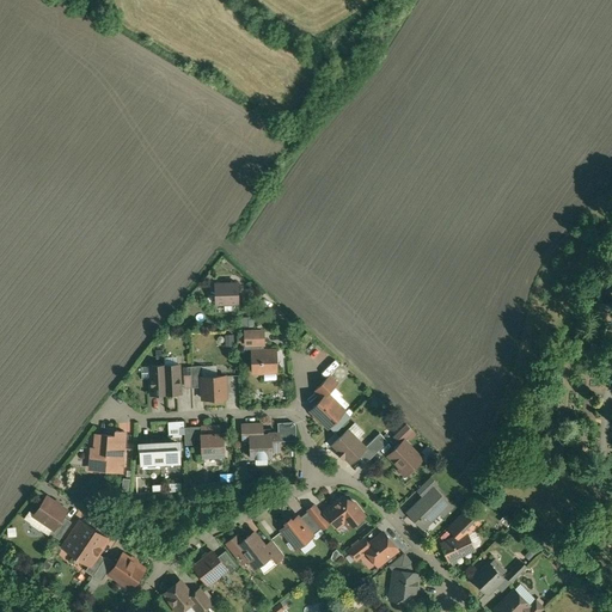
[(238,283),(215,283),(216,304),(238,304),(238,283)]
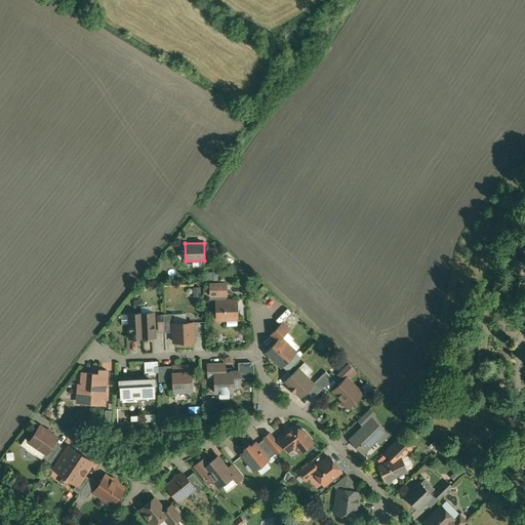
[(226,284),(211,284),(211,295),(227,295),(226,284)]
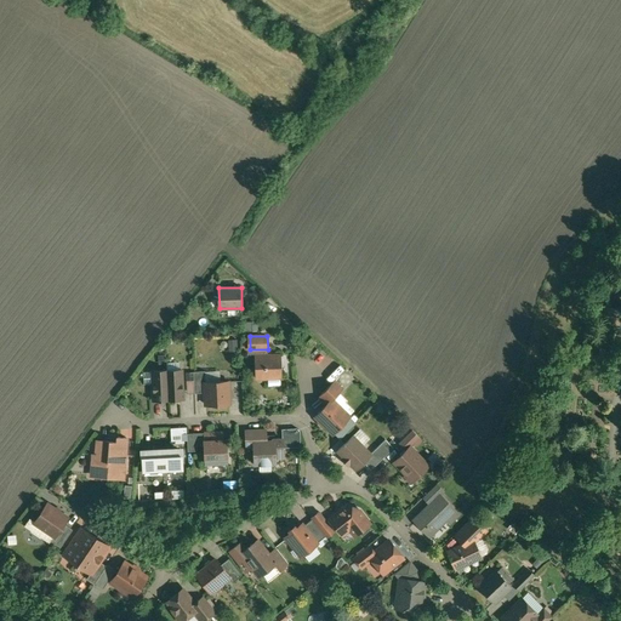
[(269,357),(268,354),(256,354),(257,377),(260,380),(266,380),(268,377),(280,377),(280,355),(269,357)]
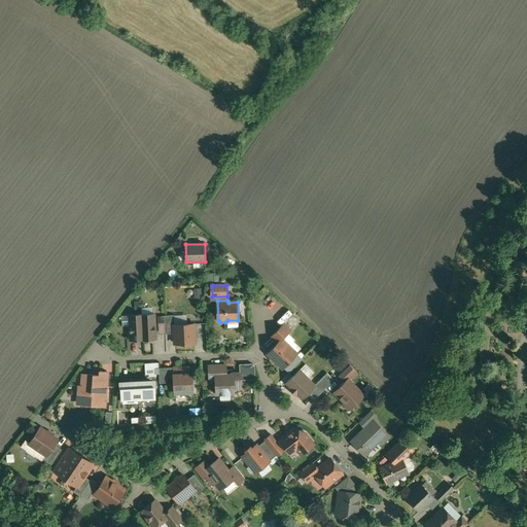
[(154,314),(142,315),(143,339),(155,339),(154,314)]
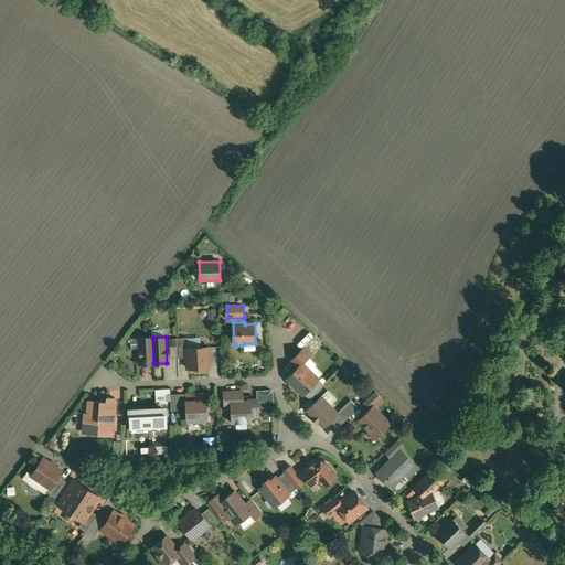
[(152,338),(139,338),(140,364),(153,363),(152,338)]
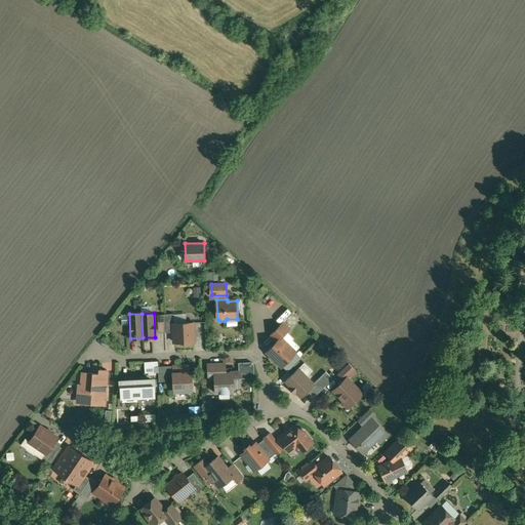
[(173,314),(164,314),(164,332),(173,332),(173,323),(174,323),(173,314)]
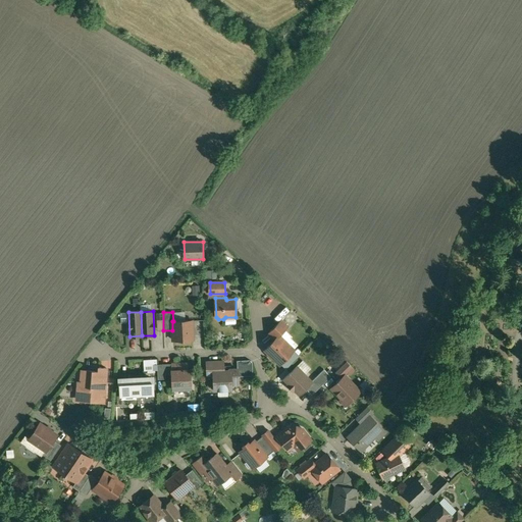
[(173,321),(172,321),(172,330),(173,341),(193,340),(192,320),(173,321)]
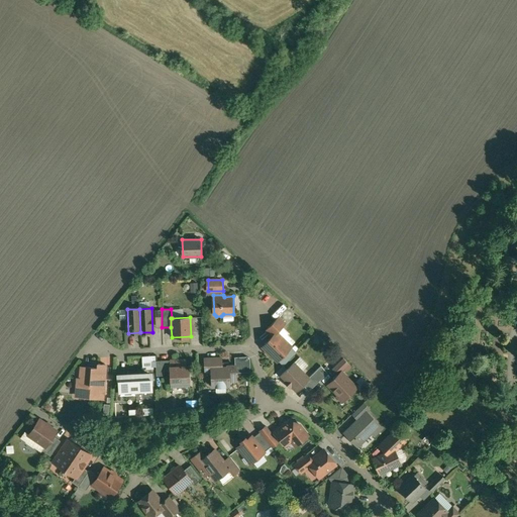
[(279,317),(266,330),(273,336),(277,332),(286,323),(279,317)]
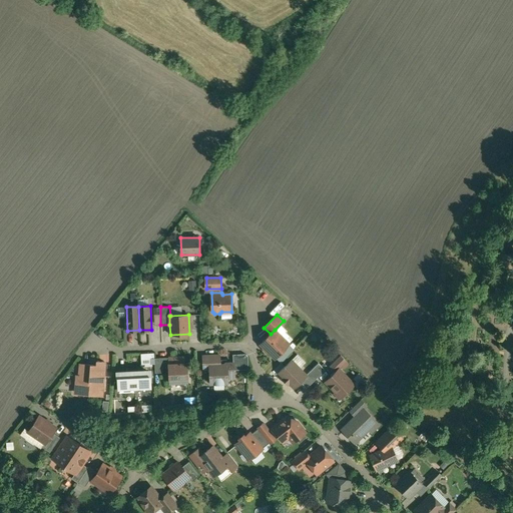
[(275,330),(271,334),(261,344),(276,359),(289,344),(275,330)]
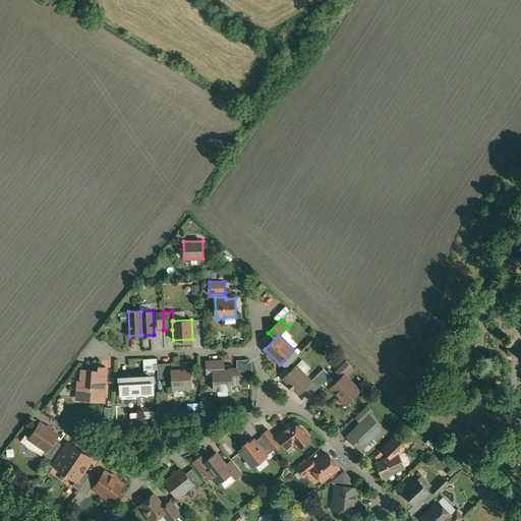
[(248,359),(237,360),(237,368),(237,375),(252,375),(252,363),(252,362),(251,361),(251,360),(250,360),(249,359),(248,359)]
